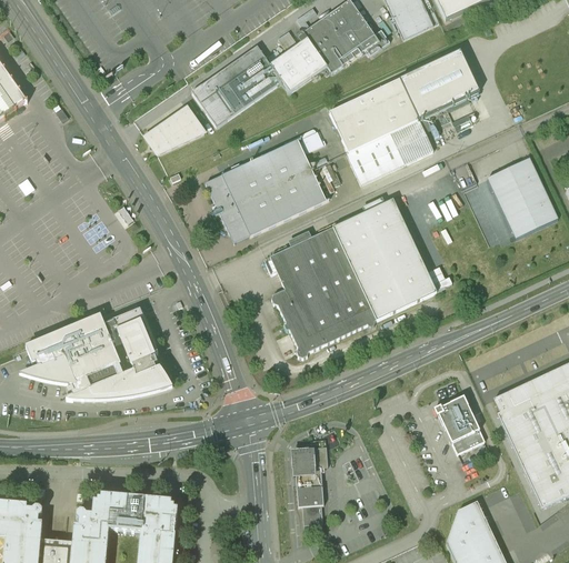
[(257,44),(191,90),(217,126),(281,80),(289,91),(327,66),(331,72),(366,48),(370,54),(390,40),(381,28),(373,33),(351,0),(347,0),(337,7),(336,6),(335,7),(335,9),(303,31),(301,29),(299,29),(297,30),(296,33),(301,41),(270,63),(268,61),(270,59),(267,53),(265,56),(257,44)]
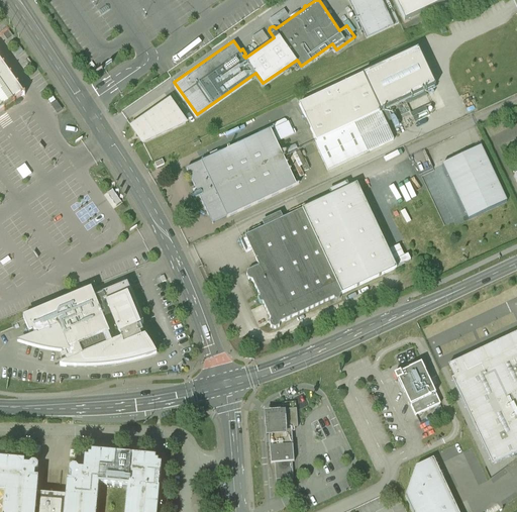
[(349,0),(367,35),(394,22),(383,0),(349,0)]
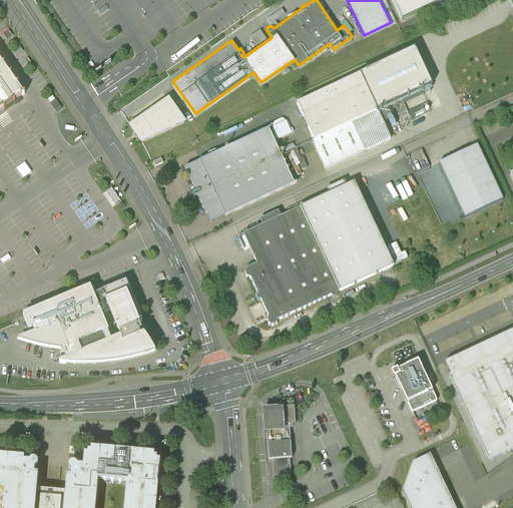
[(394,0),(402,16),(426,3),(428,7),(443,1),(442,0),(394,0)]
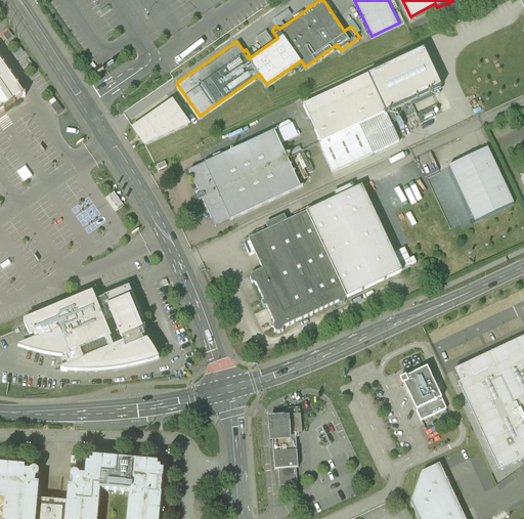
[(424,46),(367,72),(386,110),(441,83),(424,46)]
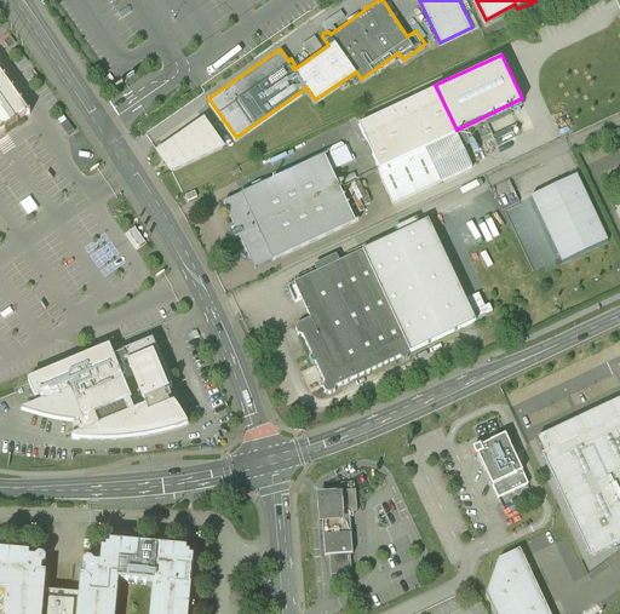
[(0,135),(3,133),(33,113),(0,66),(0,135)]
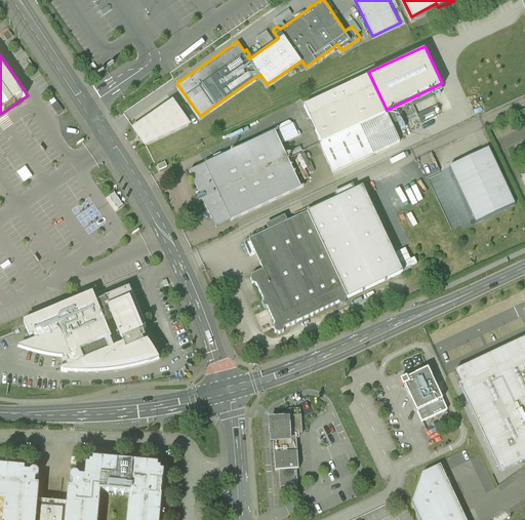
[(387,110),(368,72),(368,71),(304,102),(321,140),(319,141),(332,169),(338,166),(400,137),(387,110)]
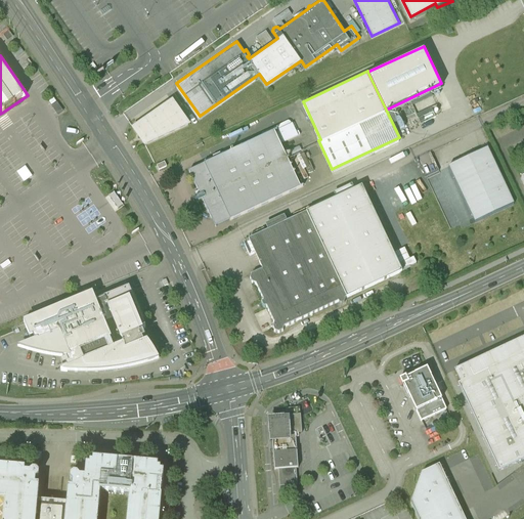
[(172,98),(148,115),(133,125),(144,141),(185,122),(188,121),(172,98)]
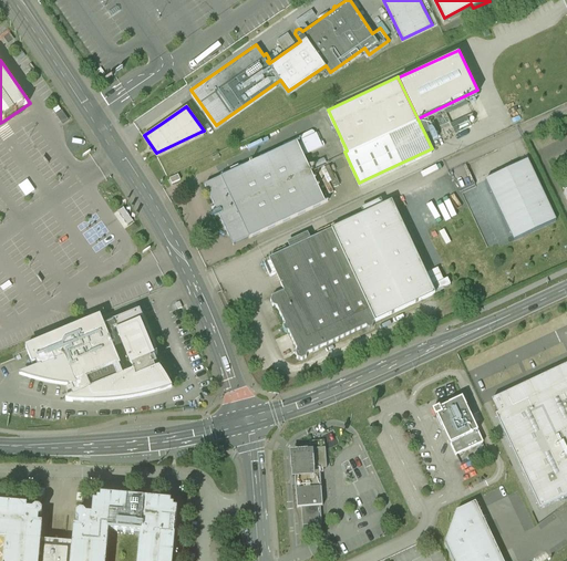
[(297,137),(204,180),(216,206),(212,207),(210,211),(215,214),(218,211),(233,241),(325,198),(302,152),(322,142),(316,130),(297,138),(297,137)]
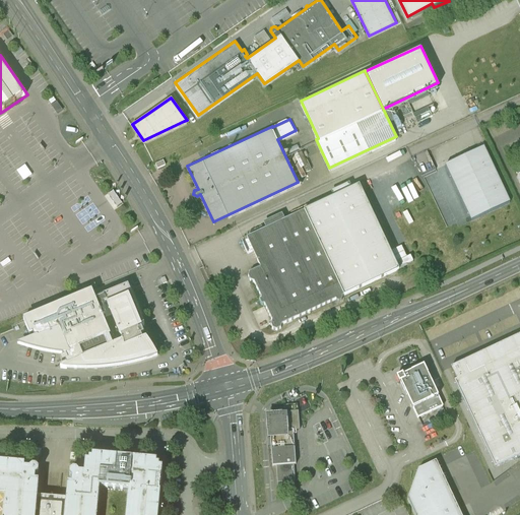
[(483,143),(445,161),(471,217),(510,199),(483,143)]
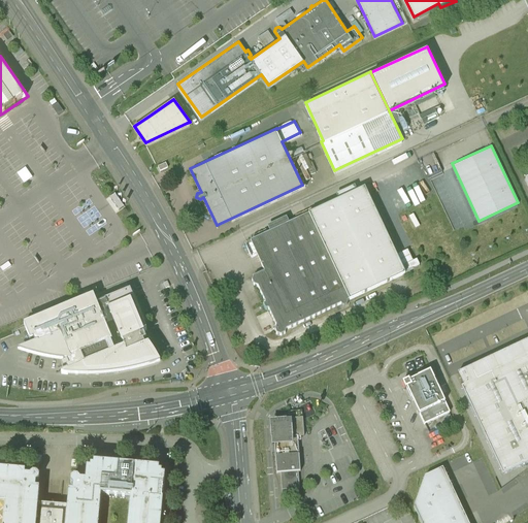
[(267,229),(250,236),(264,267),(253,272),(252,276),(254,281),(258,283),(265,298),(263,299),(263,301),(264,305),(266,306),(268,305),(275,322),(274,326),(276,330),(281,332),(285,330),(287,326),(330,305),(341,300),(341,301),(343,302),(347,301),(348,298),(347,297),(405,270),(364,184),(355,188),(352,183),(333,191),(336,197),(286,220),(284,215),(264,223),(267,229)]
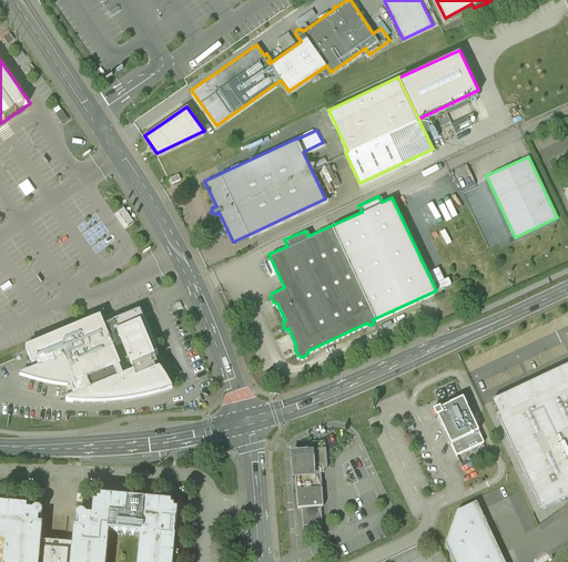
[(128,222),(133,218),(123,204),(118,208),(128,222)]
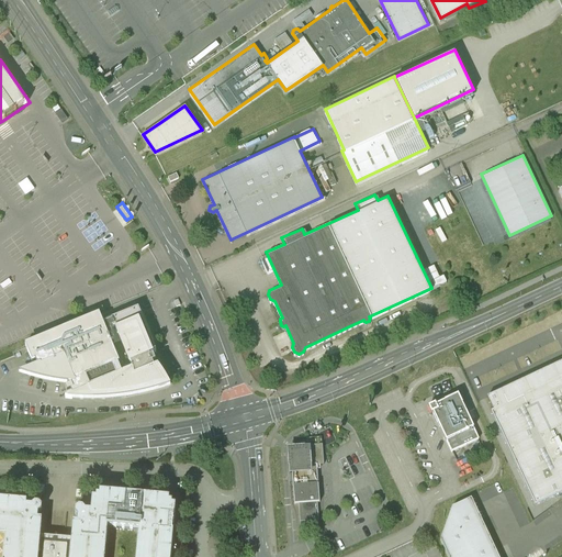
[(157,347),(138,303),(113,314),(116,322),(107,326),(99,311),(25,341),(33,357),(37,355),(40,360),(20,368),(33,372),(47,376),(67,379),(66,393),(91,393),(115,392),(143,389),(170,380),(158,359),(155,360),(150,351),(157,347)]
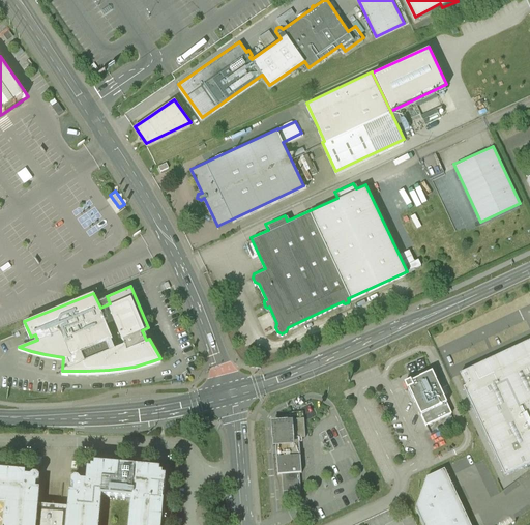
[(529,344),(465,373),(509,474),(529,464),(529,344)]
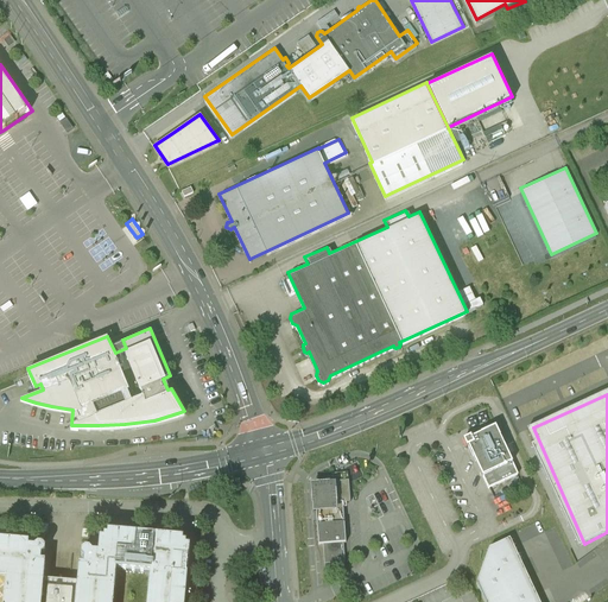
[(519,475),(494,420),(462,435),(488,489),(519,475)]
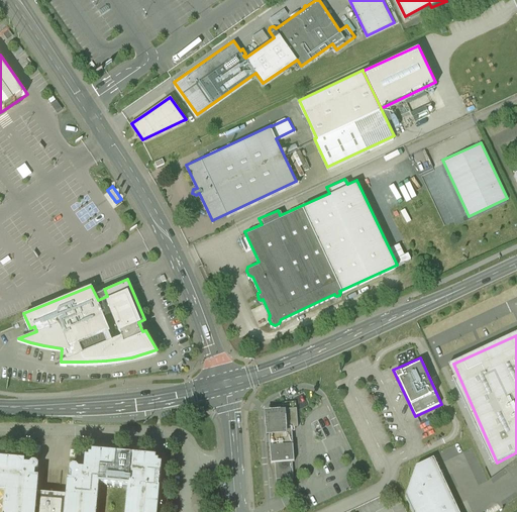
[(274,481),(291,480),(289,419),(301,419),(300,404),(278,405),(279,411),(264,412),(265,430),(269,430),(270,461),(273,461),(274,481)]
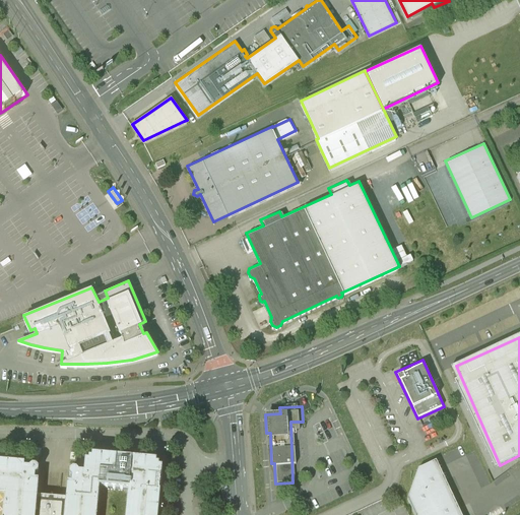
[(158,514),(164,466),(157,456),(93,452),(85,458),(85,468),(74,468),(72,471),(69,474),(67,498),(66,514),(158,514)]
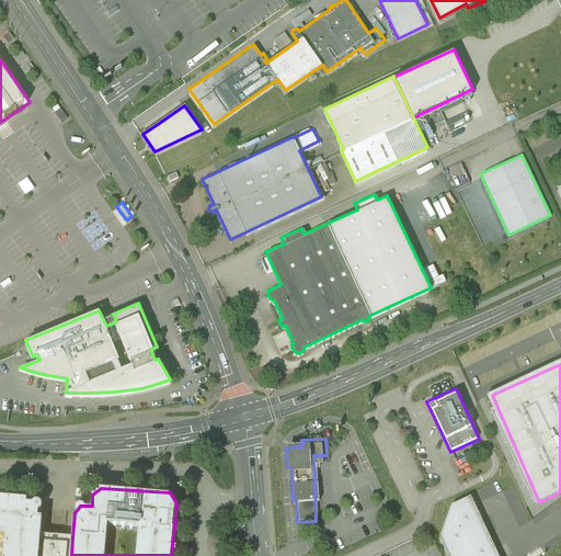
[(38,508),(42,506),(42,500),(39,497),(36,497),(33,500),(27,499),(26,498),(0,495),(0,555),(41,555),(43,535),(43,513),(38,513),(38,508)]
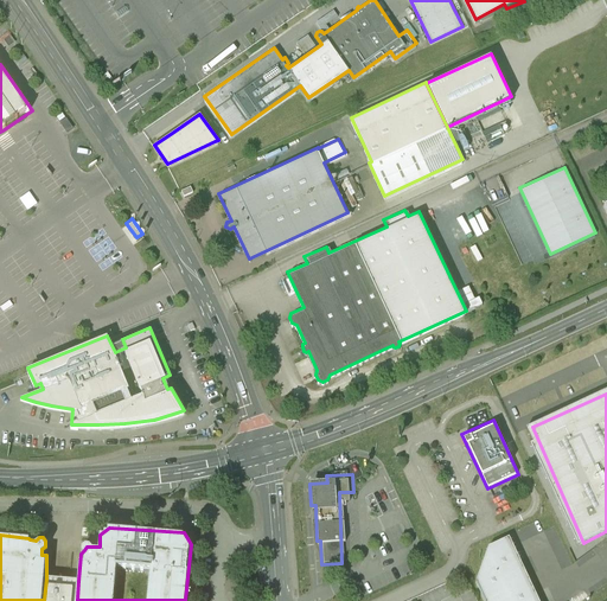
[(480,579),(491,600),(543,600),(513,535),(494,544),(480,579)]
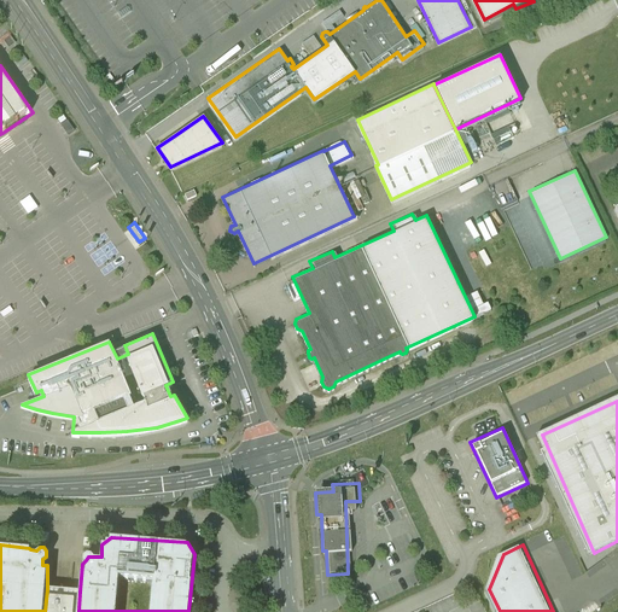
[(79,611),(80,592),(47,589),(45,611),(79,611)]
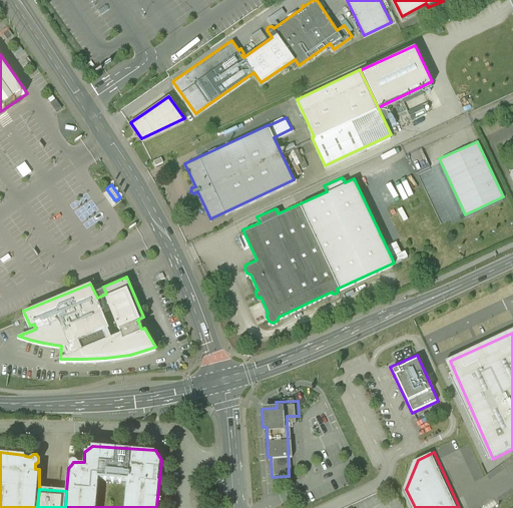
[(483,501),(485,507),(487,507),(498,500),(495,493),(483,501)]
